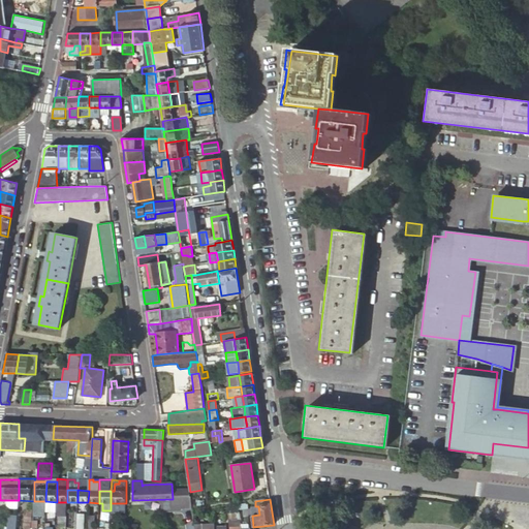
[(18,509),(19,500),(6,500),(6,509),(18,509)]
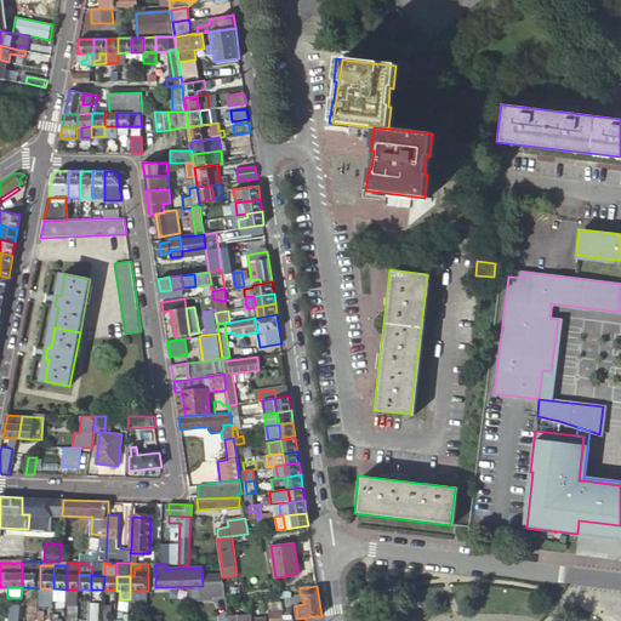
[(53,588),(40,588),(40,604),(53,605),(53,588)]
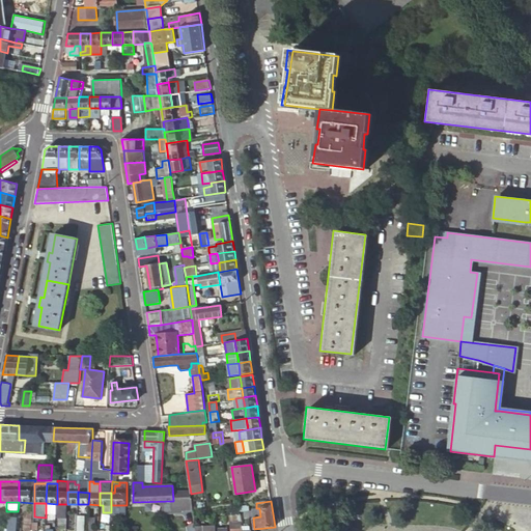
[(24,530),(32,530),(32,521),(33,514),(27,513),(26,519),(24,519),(24,530)]
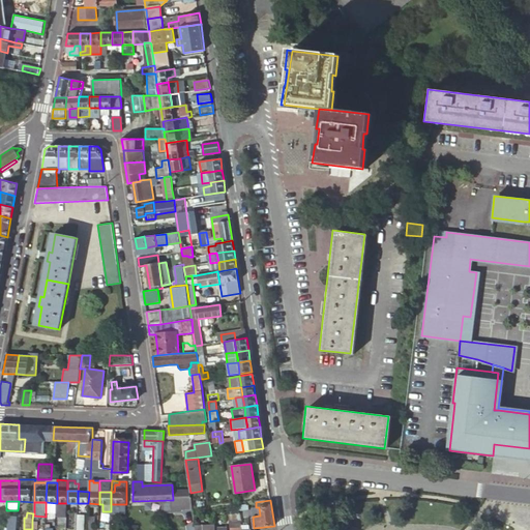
[(241,528),(240,513),(229,514),(230,528),(241,528)]
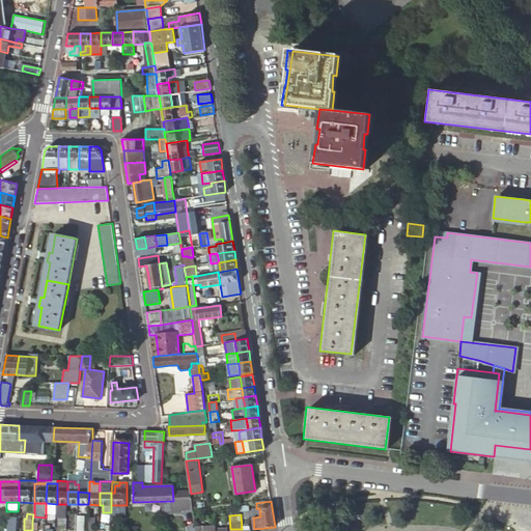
[(7,530),(16,530),(17,518),(8,518),(7,530)]
